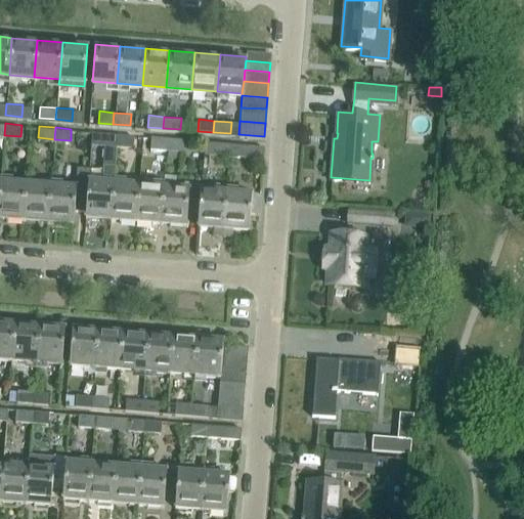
[(116,143),(117,132),(101,131),(100,142),(116,143)]
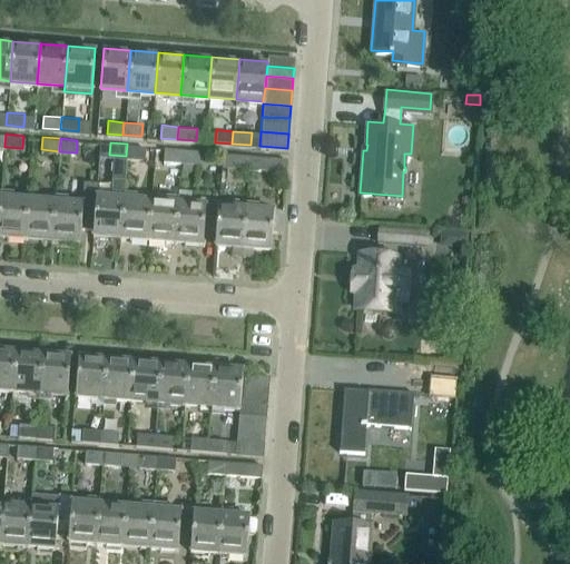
[(145,158),(146,146),(127,144),(126,156),(145,158)]
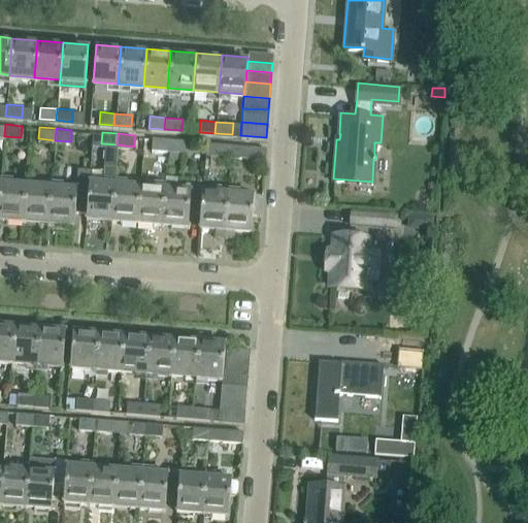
[(167,149),(168,137),(152,136),(152,148),(167,149)]
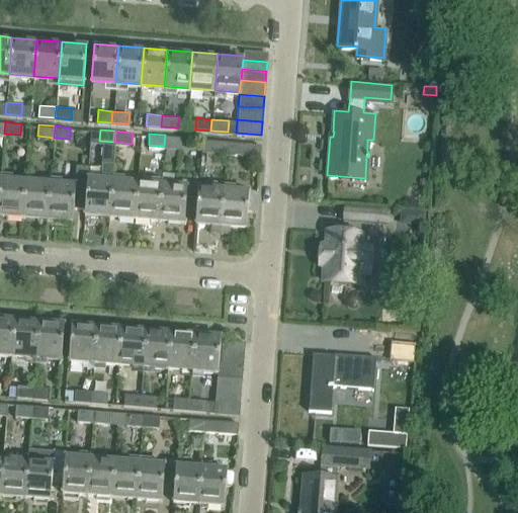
[(180,148),(181,136),(165,135),(164,146),(180,148)]
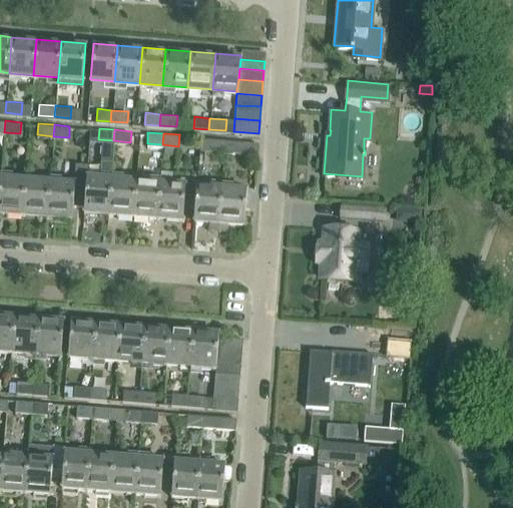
[(225,150),(226,138),(200,137),(199,148),(225,150)]
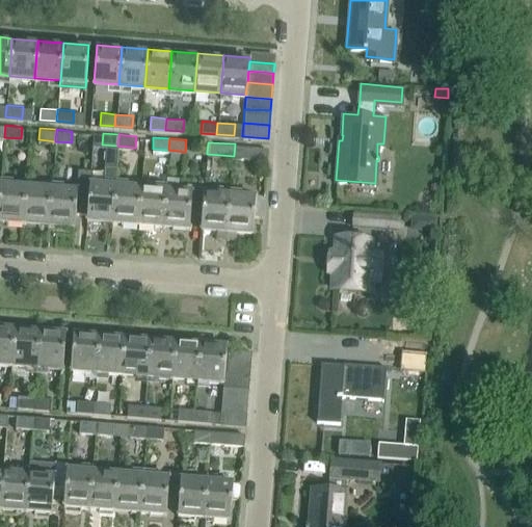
[(267,158),(267,147),(235,143),(234,156),(267,158)]
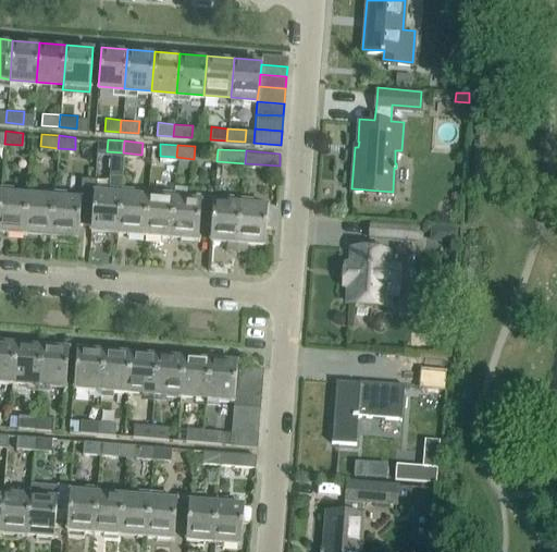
[(110,172),(109,189),(94,187),(91,221),(90,228),(116,230),(120,189),(122,172),(110,172)]
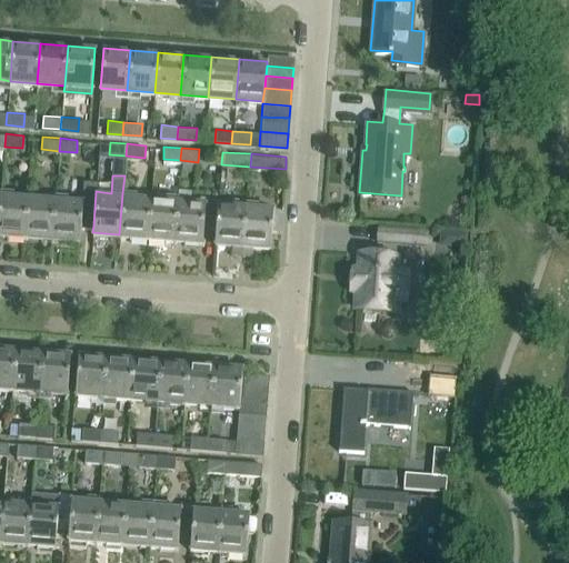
[(93,225),(96,191),(97,179),(85,178),(82,200),(56,198),(52,238),(79,240),(80,224),(93,225)]
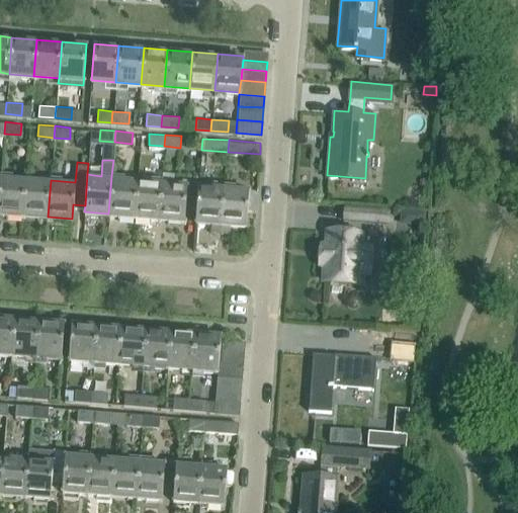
[(196,210),(198,183),(199,178),(187,177),(186,182),(173,181),(174,171),(163,170),(162,180),(159,219),(184,221),(185,210),(196,210)]
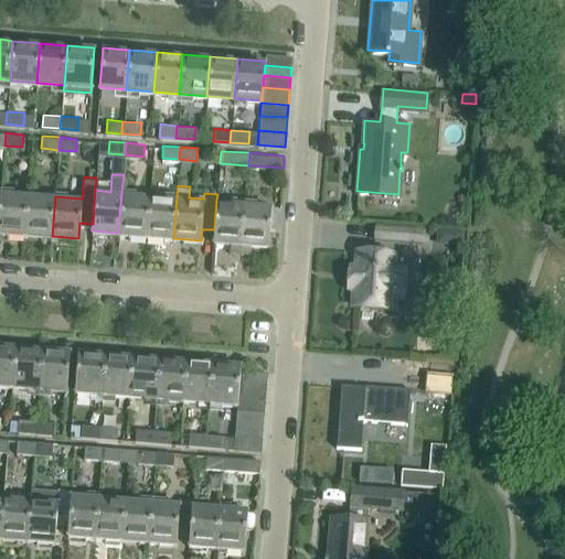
[(0,232),(24,234),(28,194),(0,192),(0,194),(0,232)]
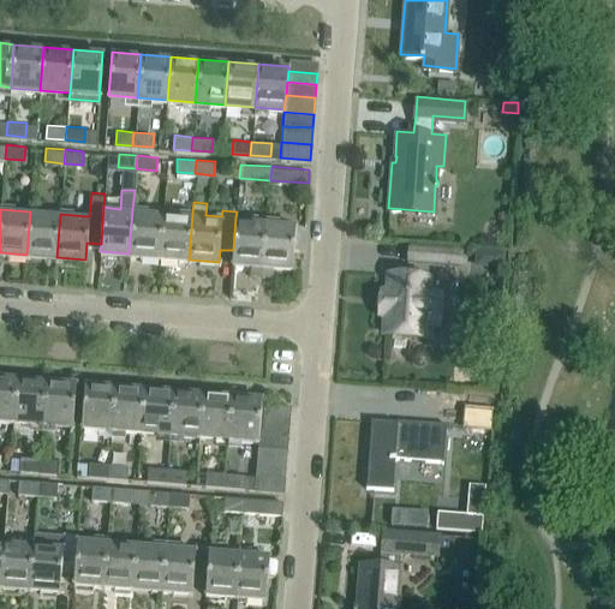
[(157,256),(161,212),(132,209),(129,254),(157,256)]
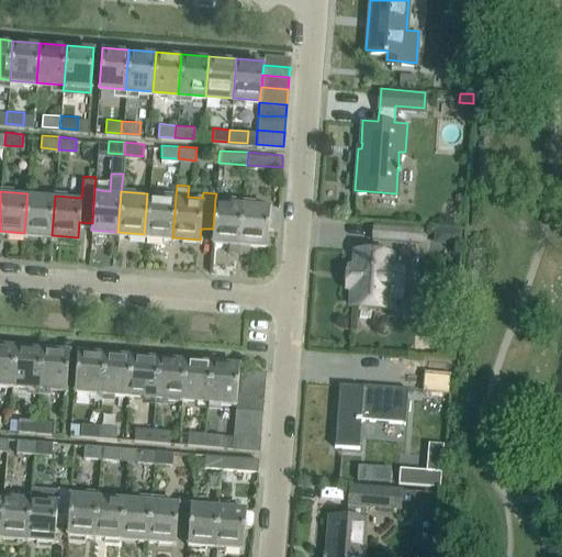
[(52,235),(55,196),(27,193),(24,233),(52,235)]
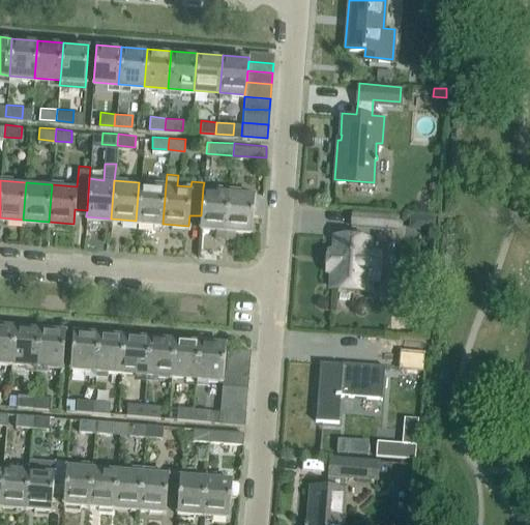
[(163,224),(166,184),(139,182),(136,221),(163,224)]
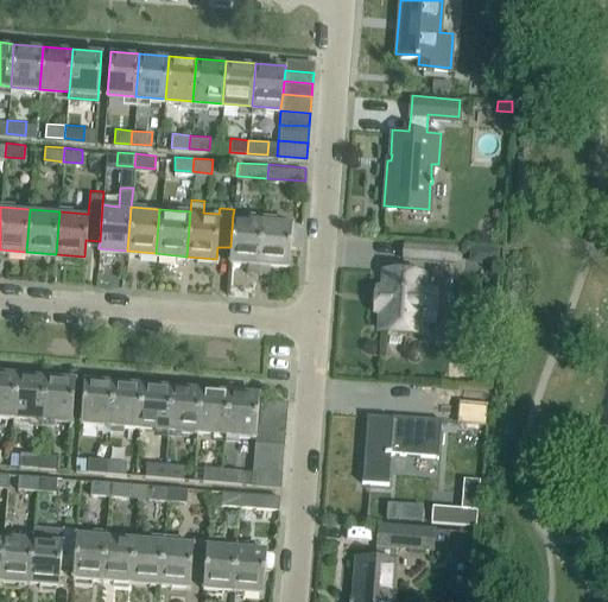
[(258,268),(263,217),(233,215),(230,247),(229,259),(247,261),(247,268),(258,268)]
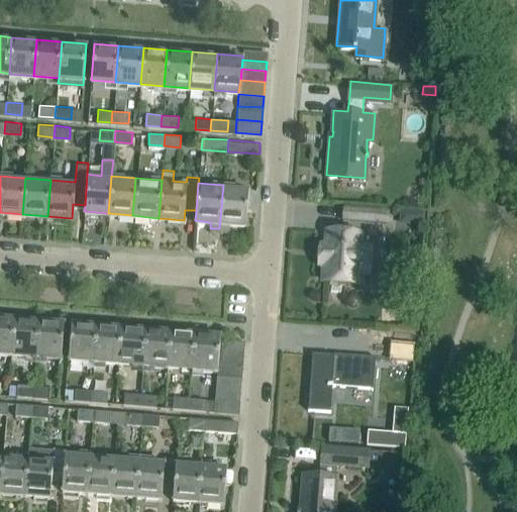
[(254,209),(256,190),(248,189),(248,187),(223,185),(219,228),(229,229),(229,223),(245,224),(246,208),(254,209)]
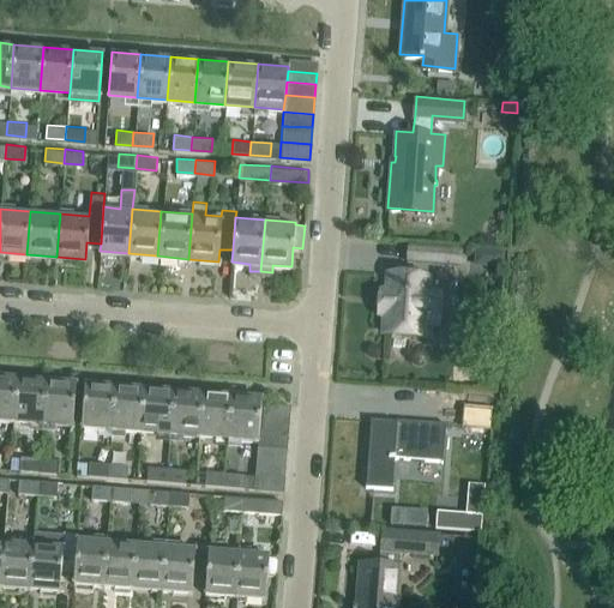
[(427,275),(428,260),(458,263),(459,247),(410,242),(409,258),(413,258),(411,274),(389,271),(386,288),(381,288),(379,309),(385,309),(384,330),(427,332),(428,319),(437,319),(439,293),(426,292),(427,275)]
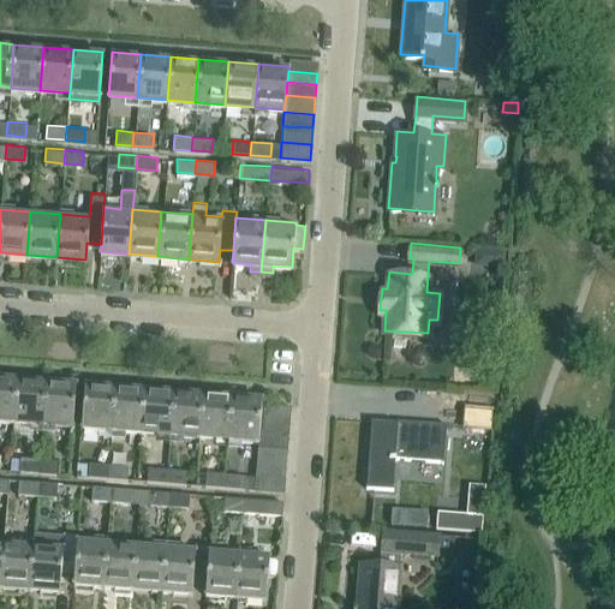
[(502,263),(503,249),(489,248),(488,262),(502,263)]
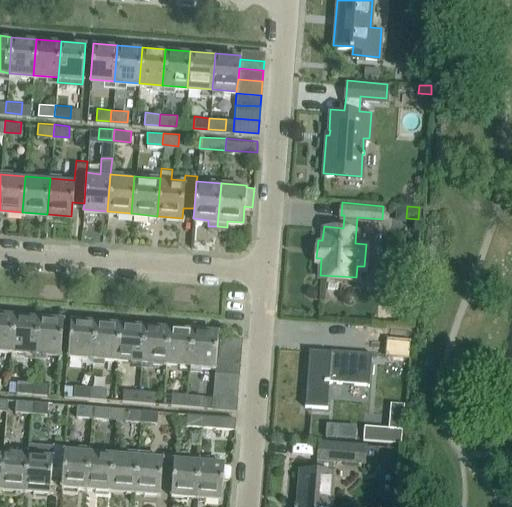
[(0,348),(11,349),(13,313),(0,312),(0,348)]
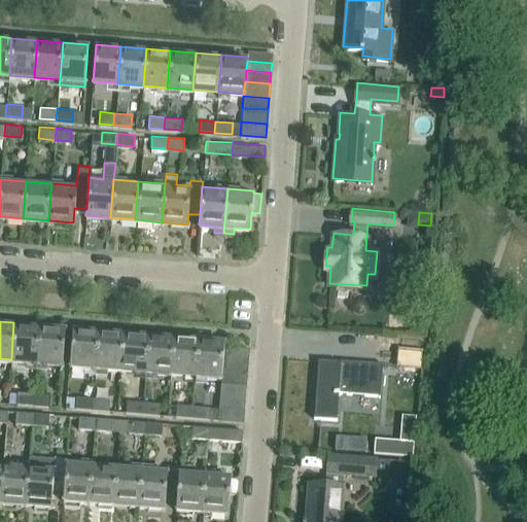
[(36,361),(39,324),(13,322),(11,359),(36,361)]
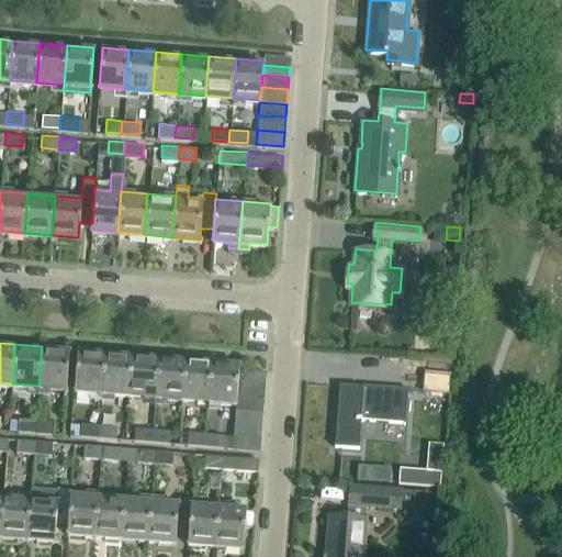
[(69,348),(42,346),(38,386),(66,388),(69,348)]
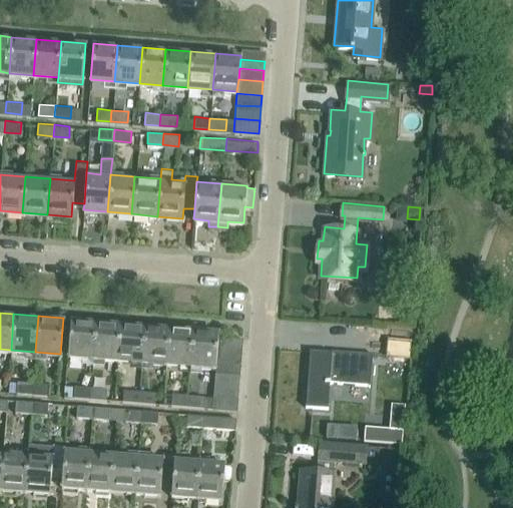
[(93,356),(96,321),(71,319),(68,354),(93,356)]
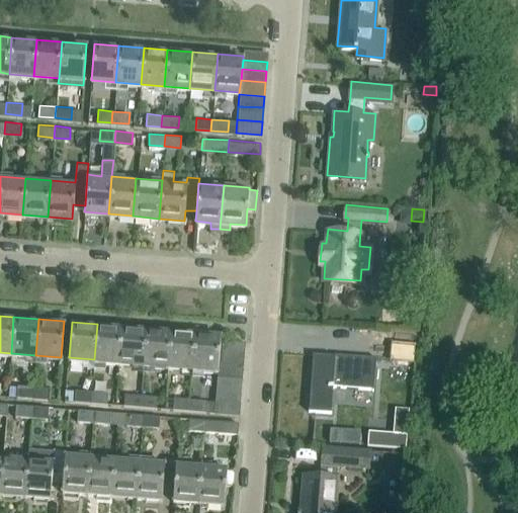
[(118,361),(121,326),(97,324),(94,359),(118,361)]
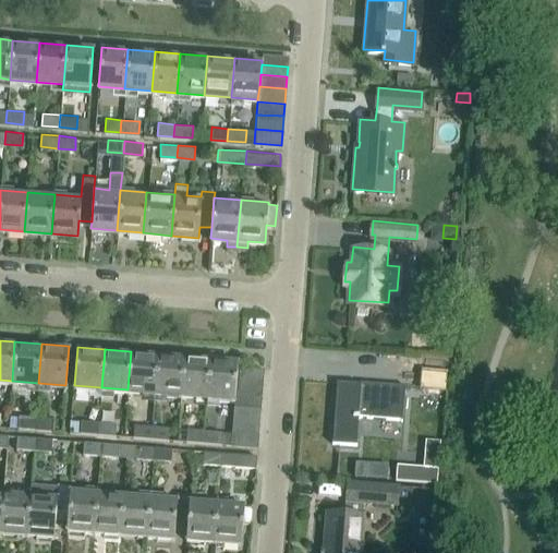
[(154,392),(157,353),(131,351),(128,389),(154,392)]
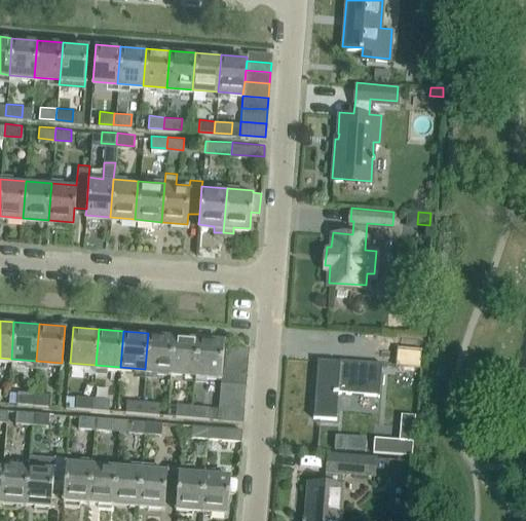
[(420,364),(421,345),(422,333),(400,332),(399,344),(397,343),(395,362),(420,364)]
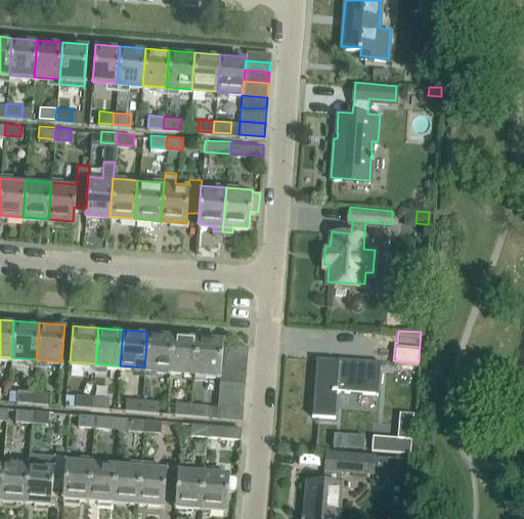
[(169,370),(172,334),(147,332),(144,368),(169,370)]
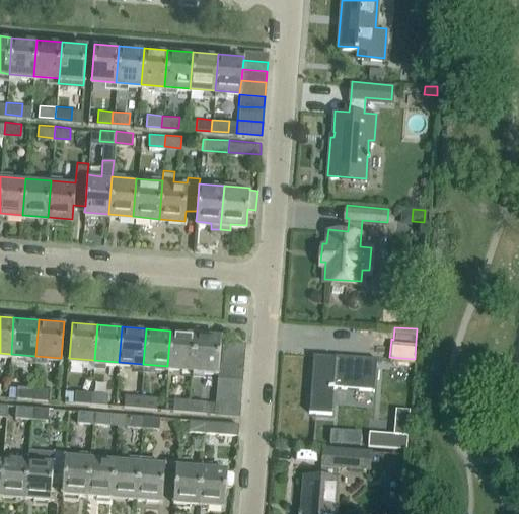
[(193,368),(196,333),(170,331),(167,366),(193,368)]
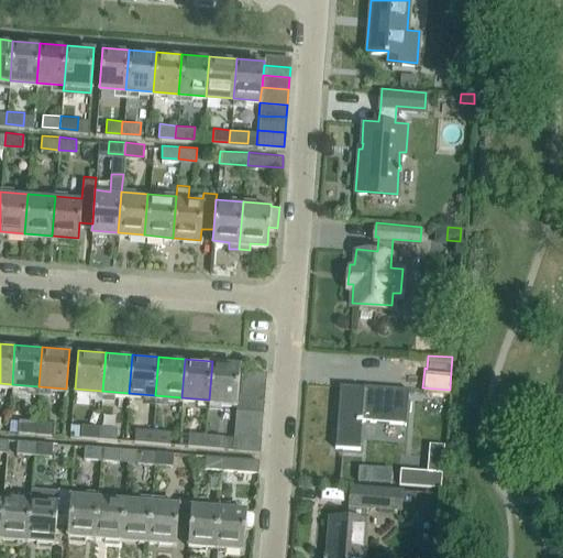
[(235,402),(236,394),(238,381),(240,367),(240,363),(212,361),(209,400),(235,402)]
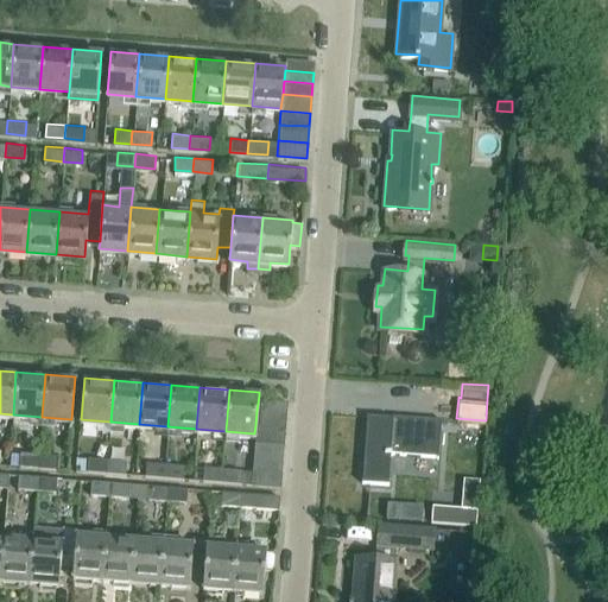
[(286,412),(287,398),(259,395),(257,411),(286,412)]
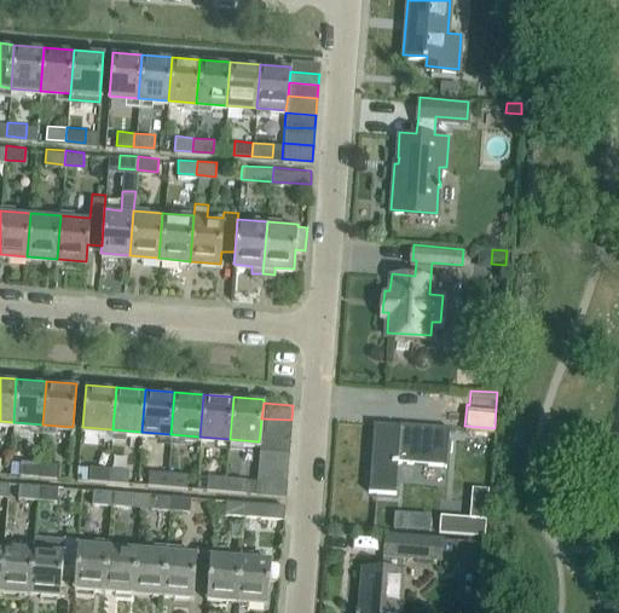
[(290,434),(291,420),(261,418),(260,433),(290,434)]
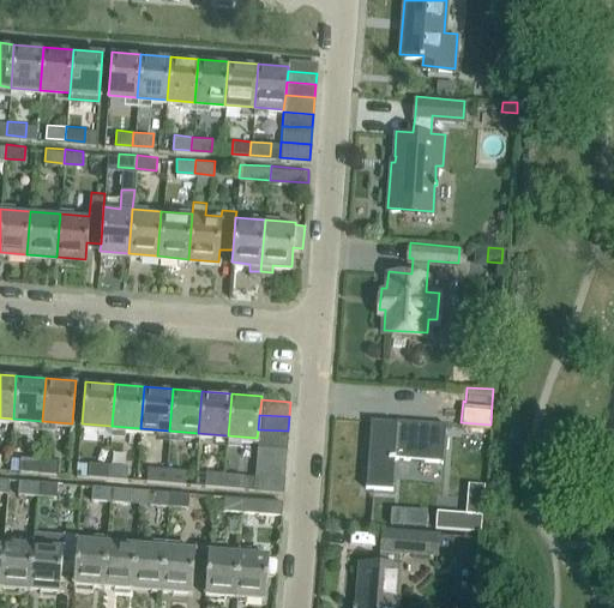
[(409,417),(409,420),(409,423),(397,422),(397,419),(371,416),(365,483),(392,486),(395,453),(443,457),(445,420),(444,420),(409,417)]
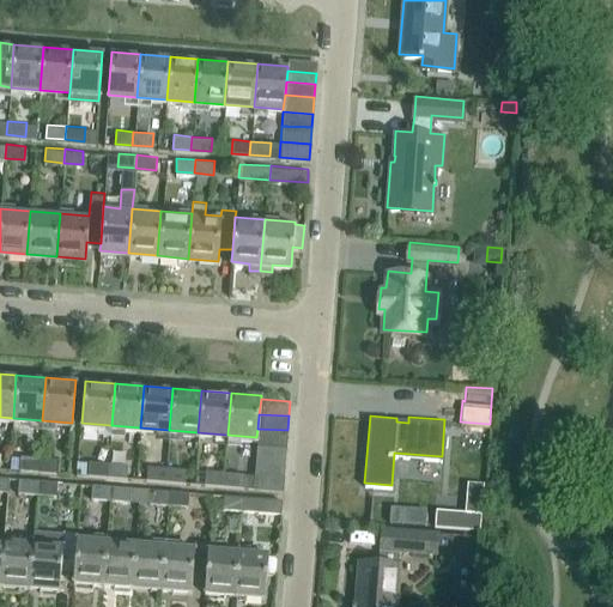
[(286,444),(287,430),(258,429),(256,437),(255,442),(286,444)]
